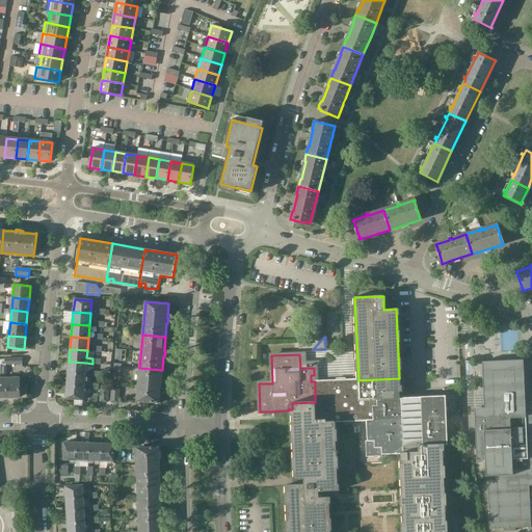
[(23,365),(23,358),(6,358),(6,365),(9,365),(9,369),(17,369),(17,365),(23,365)]
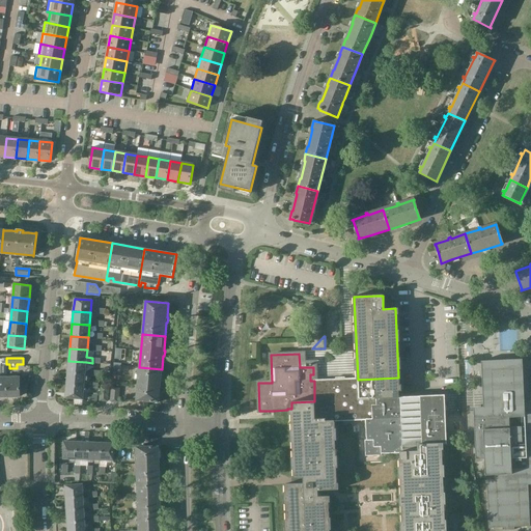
[(530,399),(524,400),(522,359),(481,361),(483,408),(473,408),(475,459),(485,459),(488,529),(504,528),(504,530),(514,530),(514,527),(530,527),(528,485),(530,484),(530,399)]
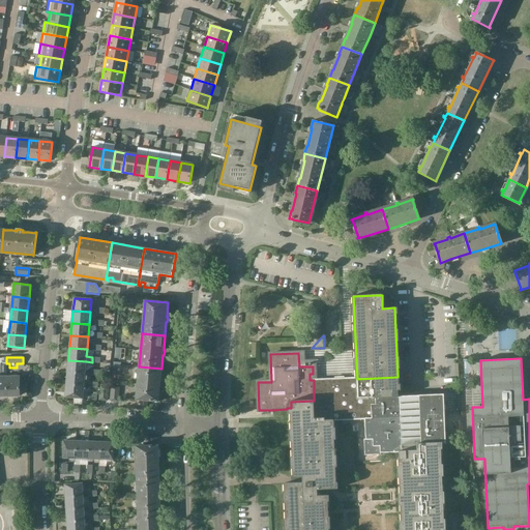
[(68,360),(67,373),(85,374),(86,361),(68,360)]
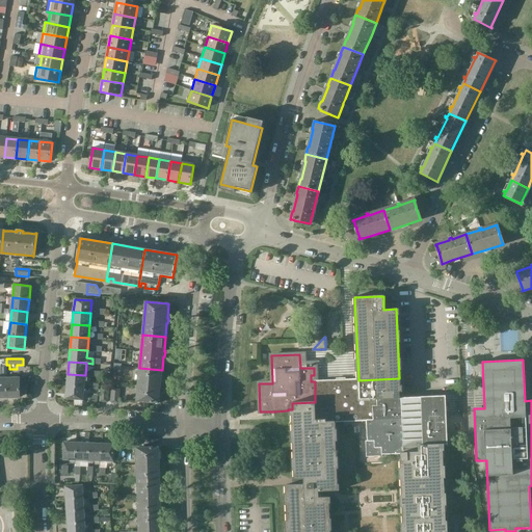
[(162,390),(162,389),(162,384),(161,383),(162,370),(139,368),(136,401),(159,403),(161,390),(162,390)]
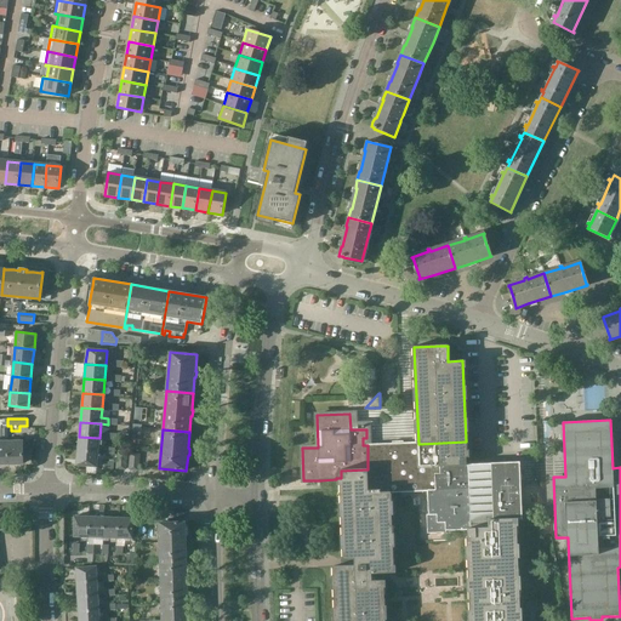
[(79,437),(78,451),(98,453),(100,438),(79,437)]
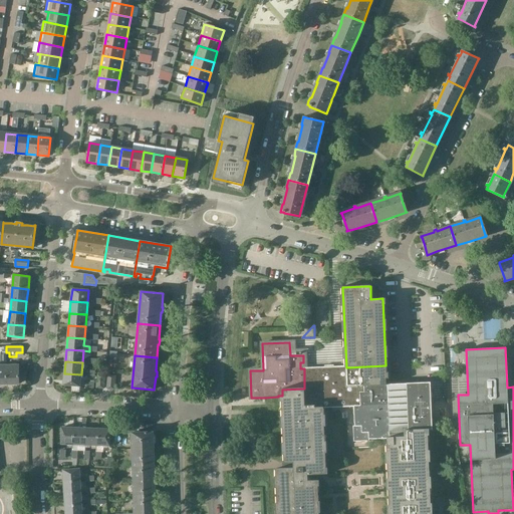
[(387,384),(386,365),(346,367),(342,367),(342,366),(304,368),(304,389),(321,388),(321,401),(346,400),(346,407),(353,406),(354,426),(352,426),(352,427),(361,427),(361,433),(368,433),(368,441),(369,441),(369,440),(387,439),(427,437),(426,430),(432,429),(431,404),(433,392),(428,392),(427,382),(425,382),(425,383),(387,384)]
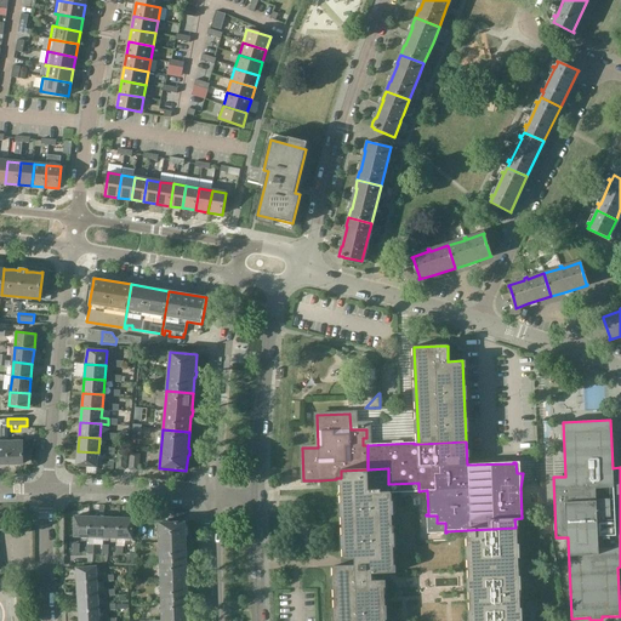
[(7,443),(9,465),(23,465),(23,462),(26,462),(26,456),(23,456),(23,443),(7,443)]
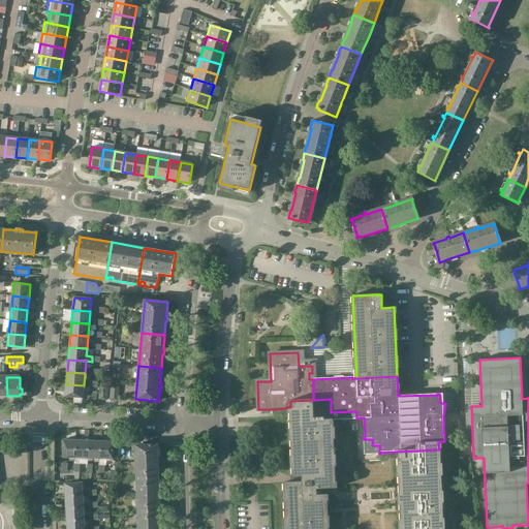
[(65,397),(83,399),(84,385),(66,384),(65,397)]
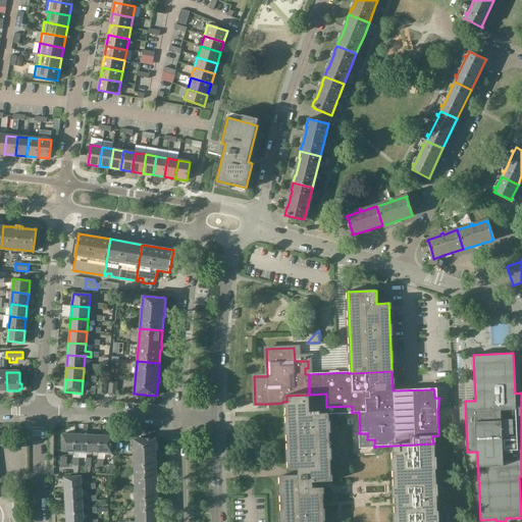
[(106,395),(107,382),(99,381),(98,395),(106,395)]
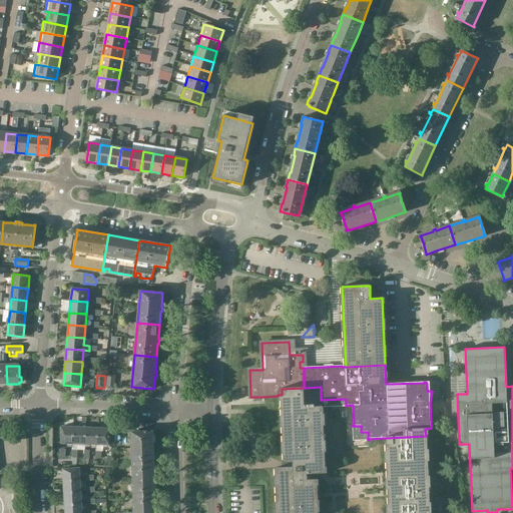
[(106,389),(114,389),(115,376),(107,376),(106,389)]
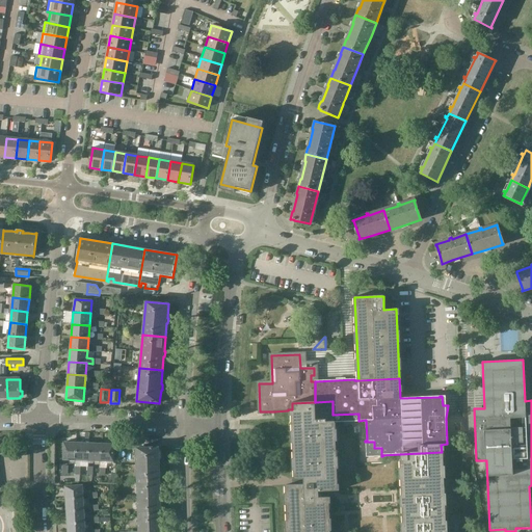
[(292,403),(292,409),(295,485),(286,485),(288,531),(328,531),(327,498),(319,498),(319,493),(337,491),(334,422),(335,422),(335,417),(334,417),(333,415),(333,401),(315,402),(292,403)]
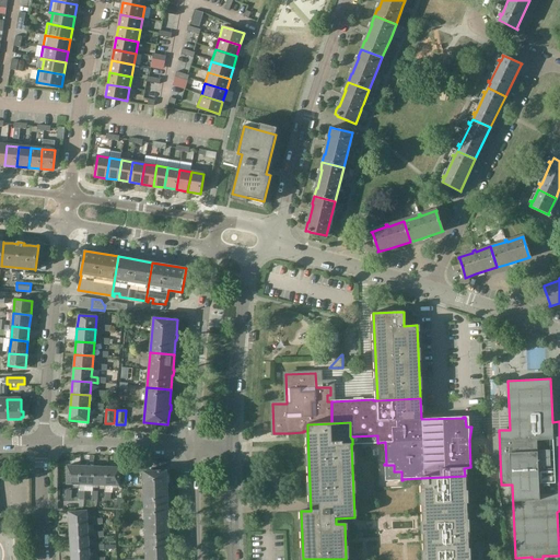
[(68,466),(67,468),(67,485),(81,485),(81,466),(68,466)]
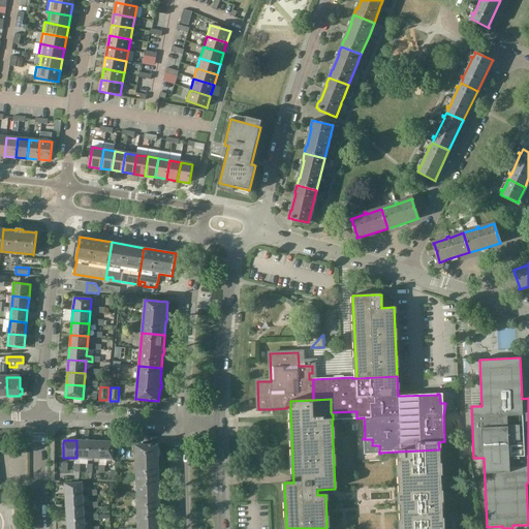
[(76,458),(80,458),(89,459),(89,441),(76,440),(76,458)]
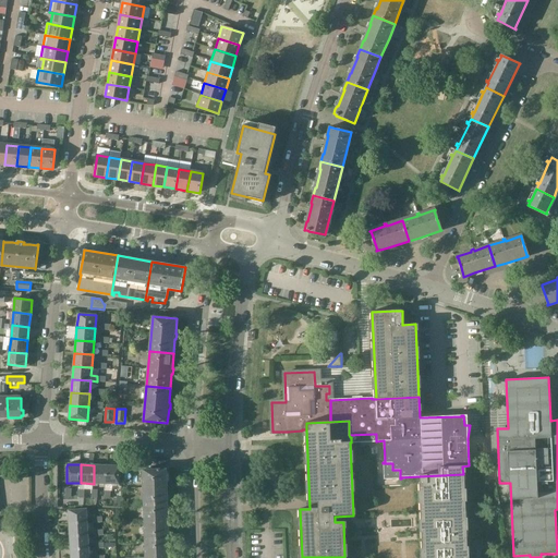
[(94,484),(107,484),(107,465),(94,465),(94,484)]
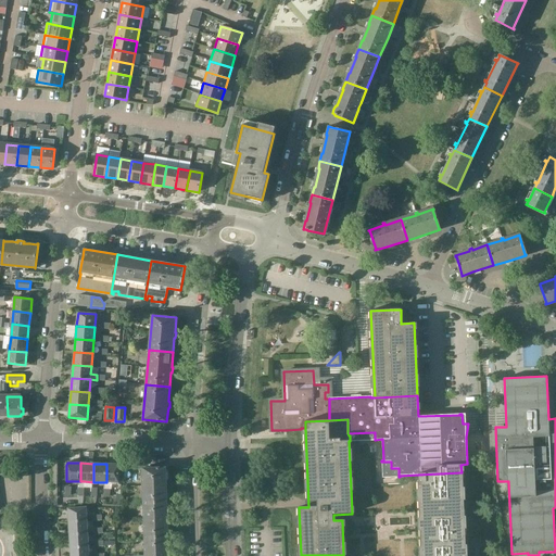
[(106,464),(106,482),(118,482),(119,465),(106,464)]
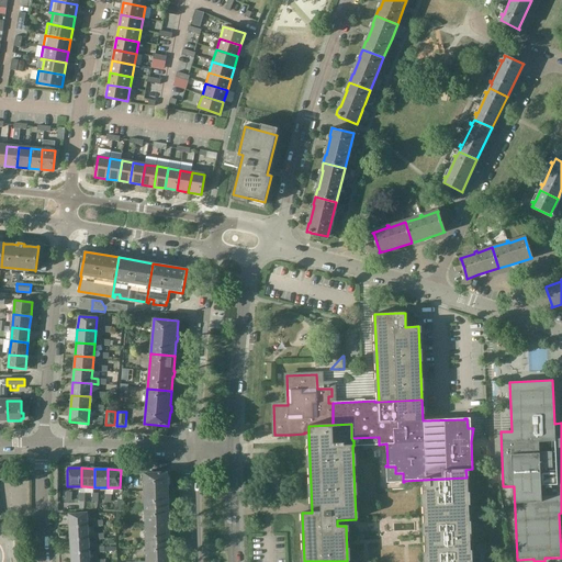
[(144,473),(145,508),(169,508),(168,472),(144,473)]
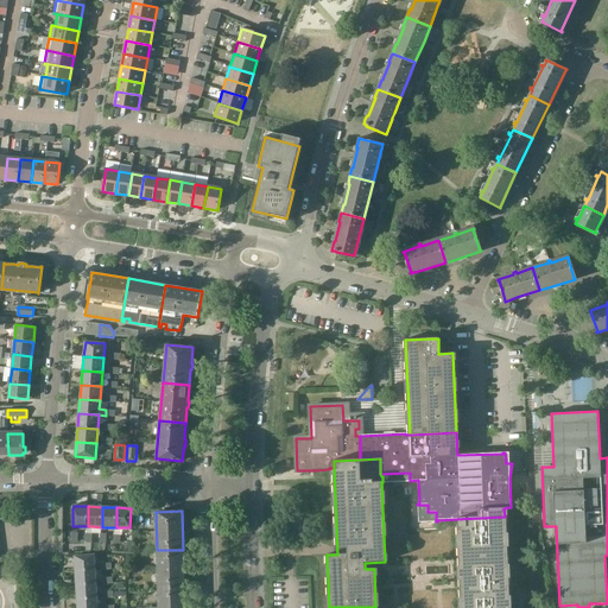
[(508,607),(505,517),(457,519),(461,607),(508,607)]
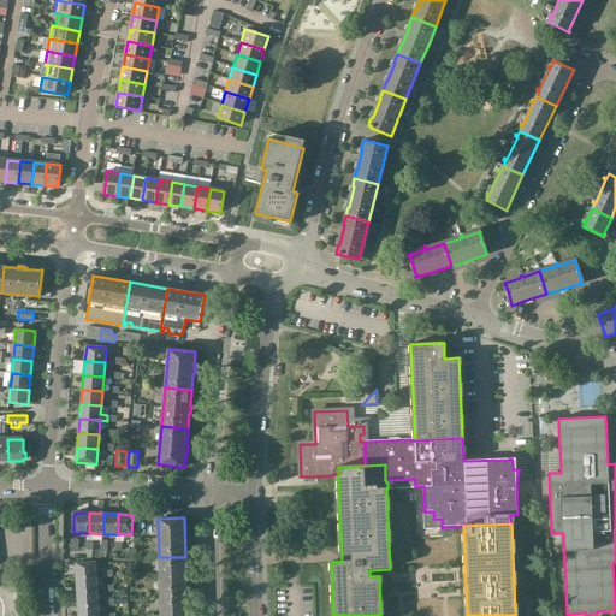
[(159,557),(160,596),(187,596),(185,557),(159,557)]
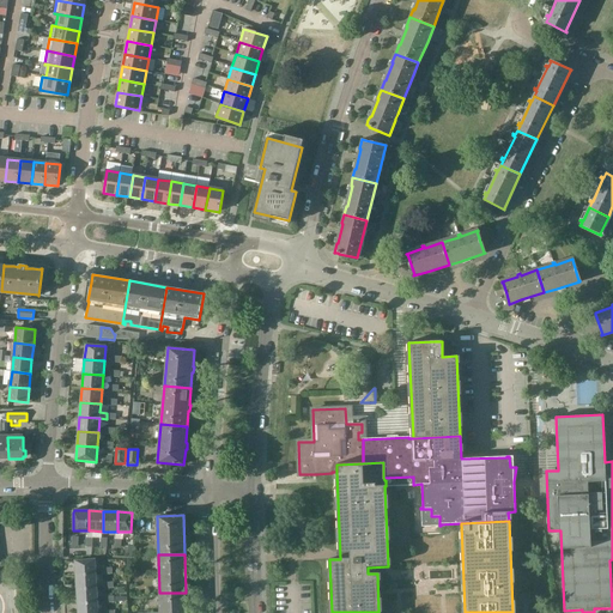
[(76,575),(96,574),(95,559),(76,560),(76,575)]
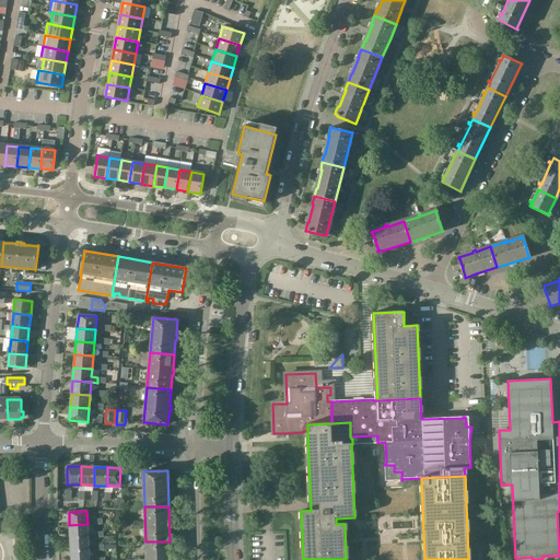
[(0,521),(0,532),(14,531),(12,520),(0,521)]
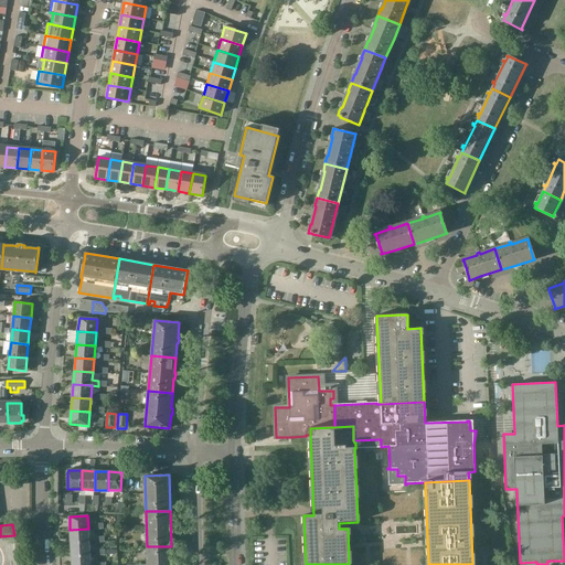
[(70,530),(71,543),(88,542),(88,529),(70,530)]
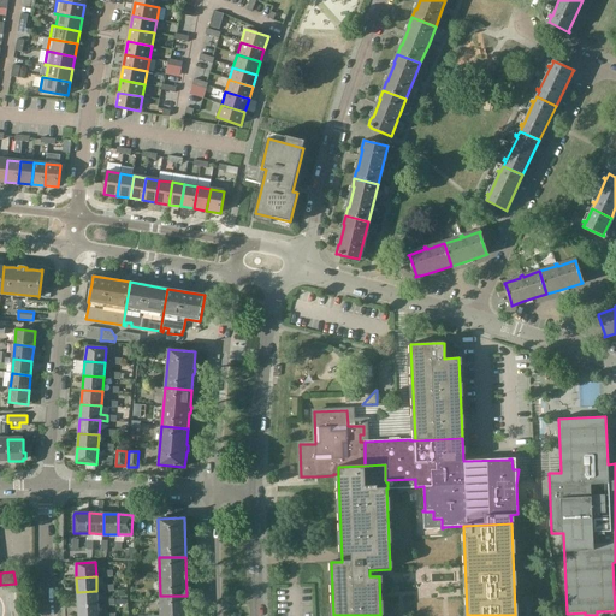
[(77,592),(78,606),(98,605),(96,591),(77,592)]
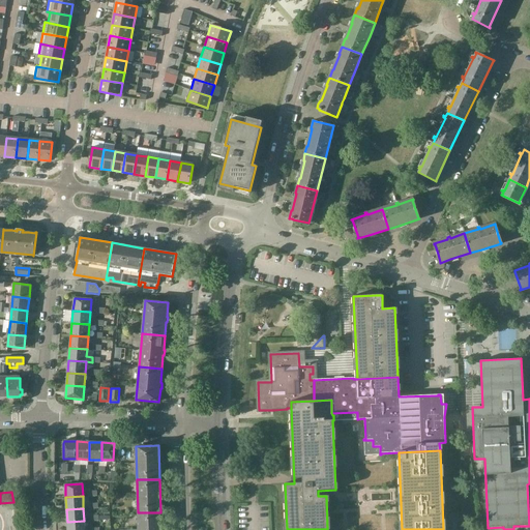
[(160,529),(160,512),(138,512),(138,529),(160,529)]
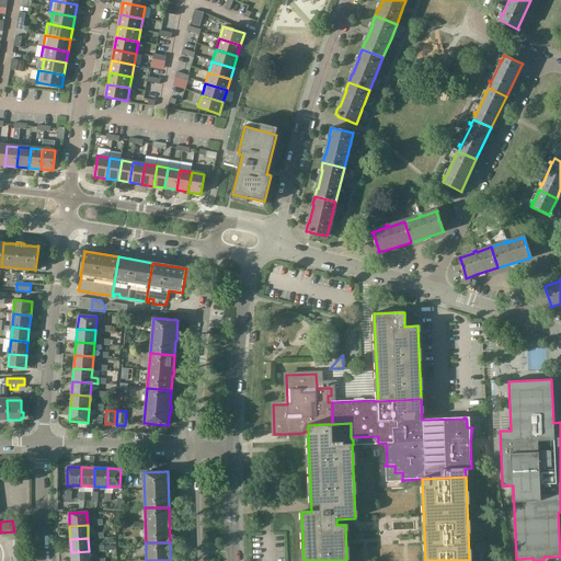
[(71,552),(71,560),(89,560),(89,551),(71,552)]
